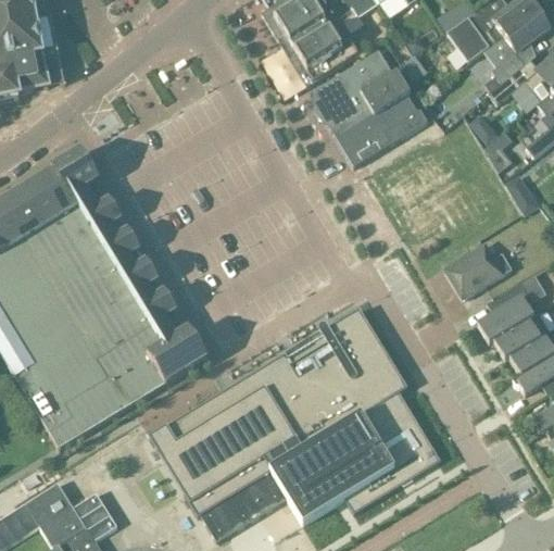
[(20,90),(25,89),(66,80),(51,0),(0,0),(0,98),(21,95),(20,90)]
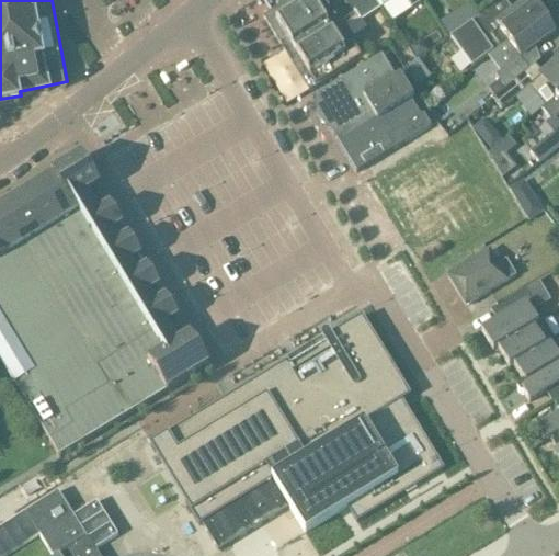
[(343,14),(333,0),(286,0),(265,13),(286,46),(294,42),(295,44),(300,41),(304,45),(321,34),(318,30),(343,14)]
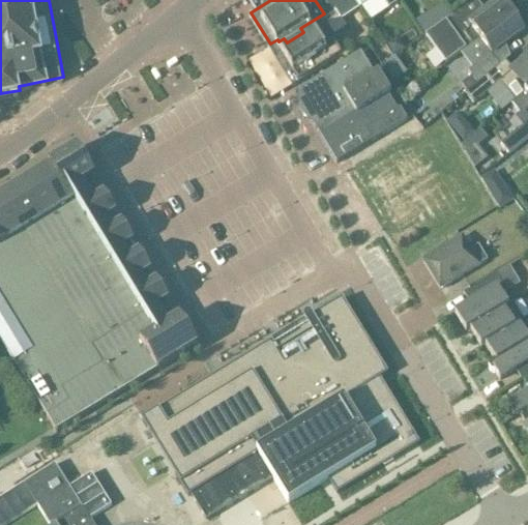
[(315,0),(324,13),(329,21),(331,25),(332,27),(344,20),(342,16),(361,2),(360,0),(315,0)]
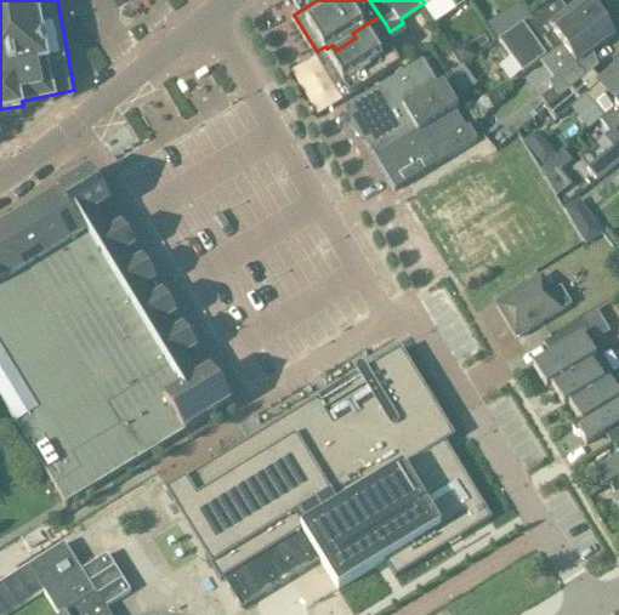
[(497,32),(527,11),(520,0),(489,20),(497,32)]
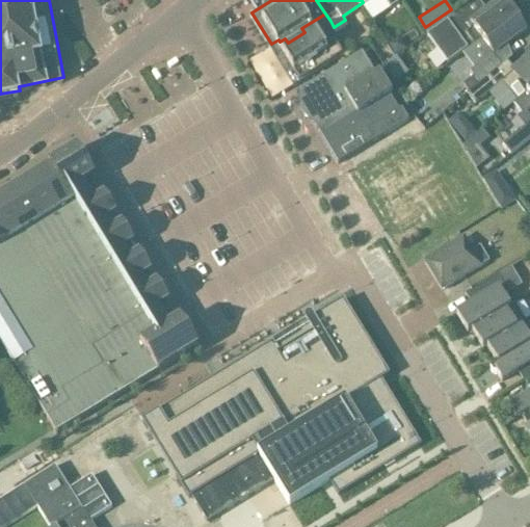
[(514,9),(508,0),(494,0),(482,8),(481,6),(474,11),(468,3),(428,31),(448,59),(468,44),(469,45),(514,9)]
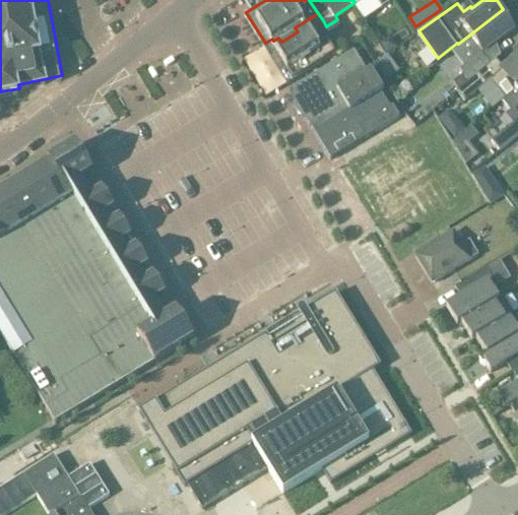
[(503,9),(458,44),(452,48),(463,62),(460,65),(463,70),(453,77),(459,85),(470,75),(496,56),(499,54),(491,44),(515,24),(503,9)]
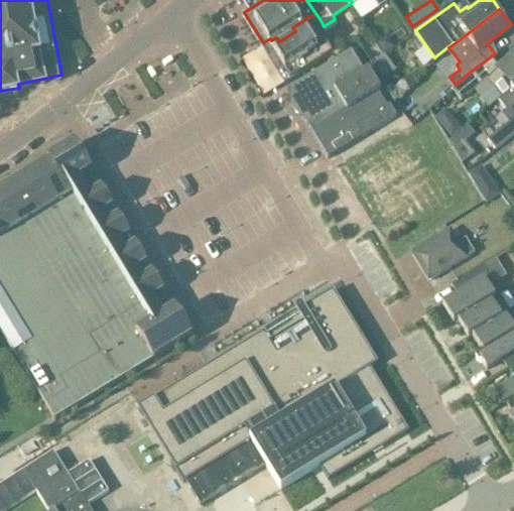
[(320,20),(315,13),(292,27),(295,31),(279,41),(276,37),(271,40),(270,38),(263,42),(286,80),(337,48),(324,26),(323,24),(320,20)]
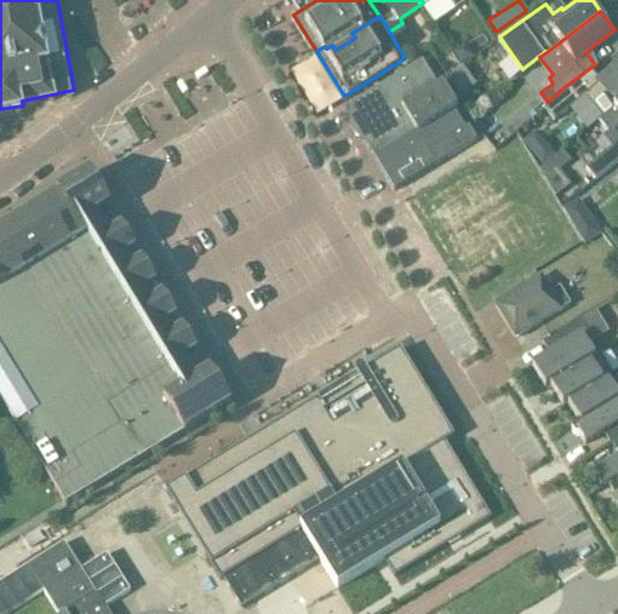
[(464,59),(475,52),(468,40),(456,49),(464,59)]
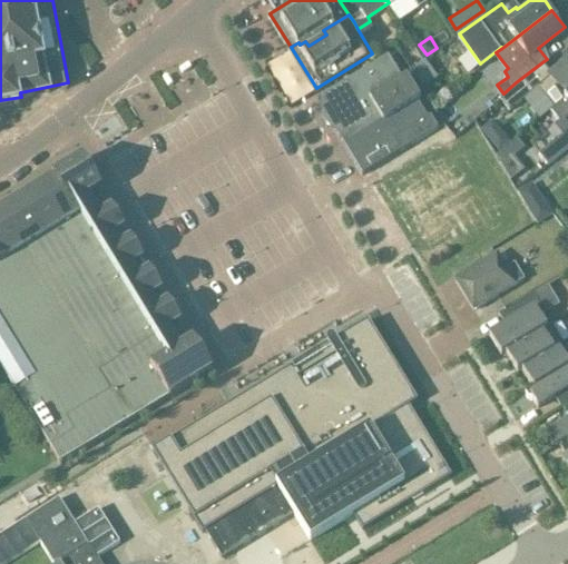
[(415,46),(404,53),(412,67),(424,58),(415,46)]
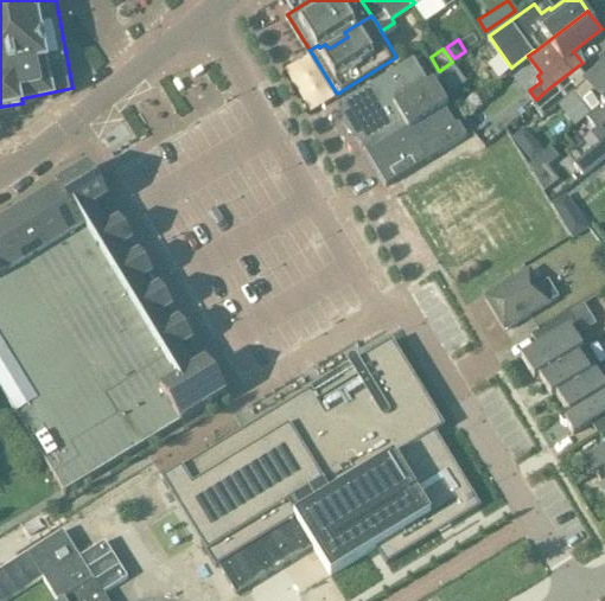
[(344,112),(344,113),(344,114),(344,115),(344,117),(344,119),(345,121),(345,122),(345,123),(346,125),(346,126),(350,130),(355,128),(388,183),(401,174),(469,133),(460,120),(457,122),(446,104),(450,102),(435,78),(431,81),(415,56),(345,100),(345,101),(345,103),(345,104),(344,106),(344,107),(344,108),(344,109),(344,112)]
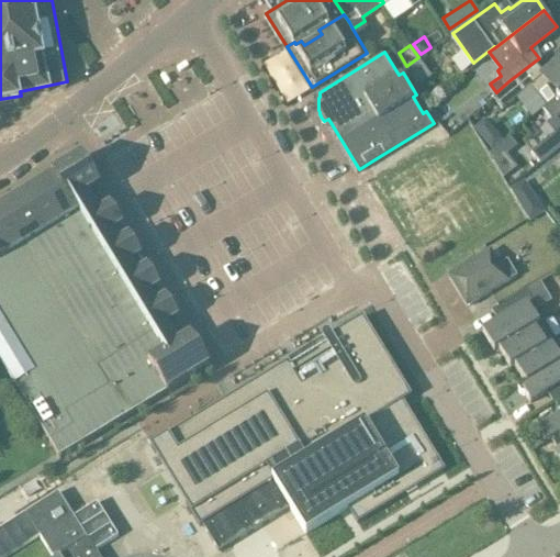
[(526,71),(495,96),(504,106),(518,95),(528,86),(545,106),(559,92),(559,58),(534,80),(526,71)]
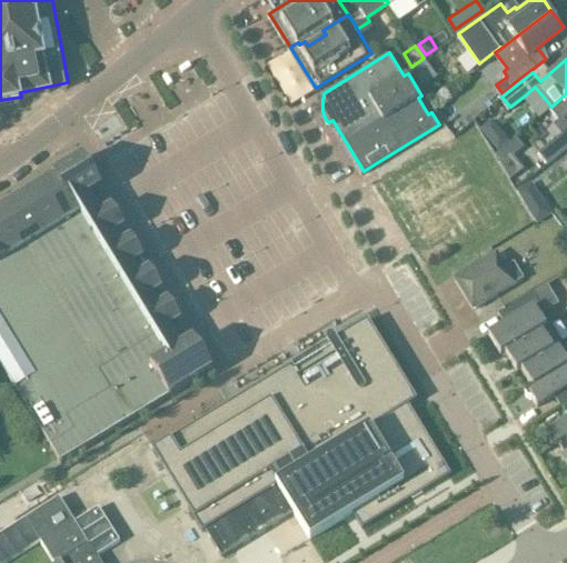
[(566,93),(551,107),(560,118),(566,124),(566,93)]
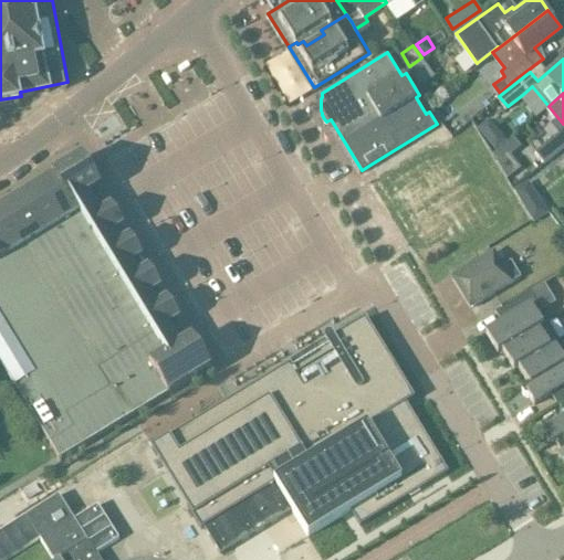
[(545,160),(563,145),(563,131),(562,129),(536,150),(545,160)]
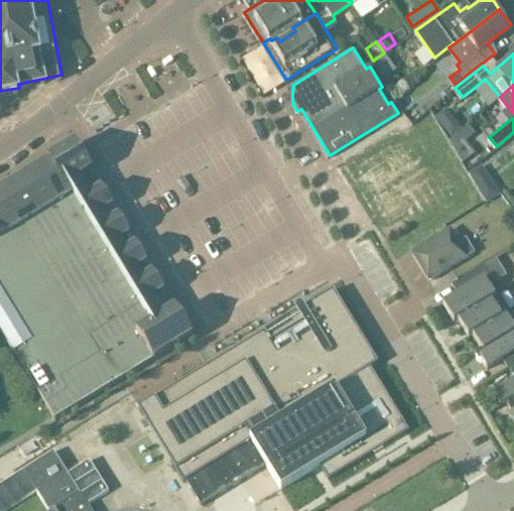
[(344,157),(380,226),(419,205),(428,222),(474,198),(432,119),(386,143),(383,137),(344,157)]
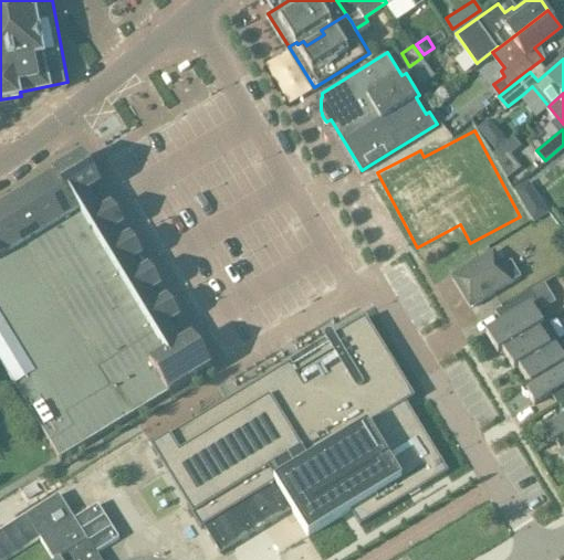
[(79,155),(62,165),(53,170),(54,171),(0,203),(0,354),(44,426),(51,439),(61,454),(207,366),(178,316),(100,185),(103,182),(84,151),(79,155)]
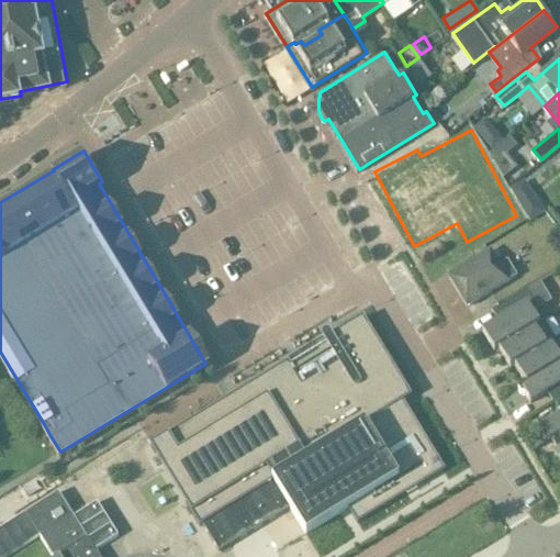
[(545,208),(539,199),(526,208),(532,216),(545,208)]
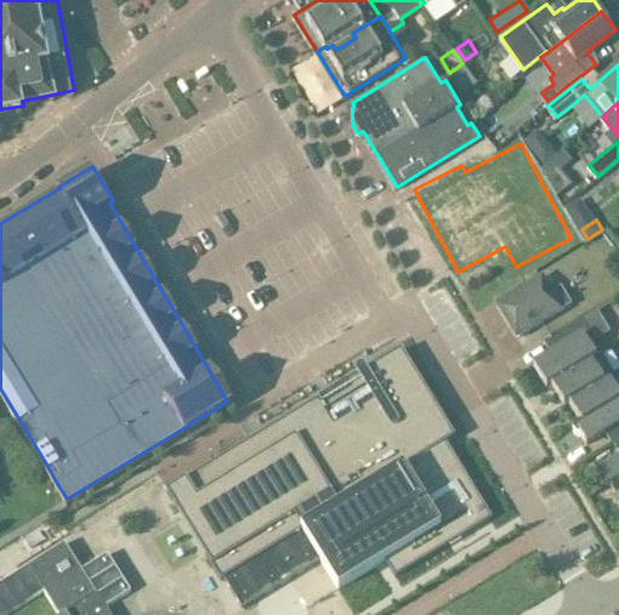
[(544,269),(499,299),(520,331),(573,299),(562,279),(554,285),(544,269)]
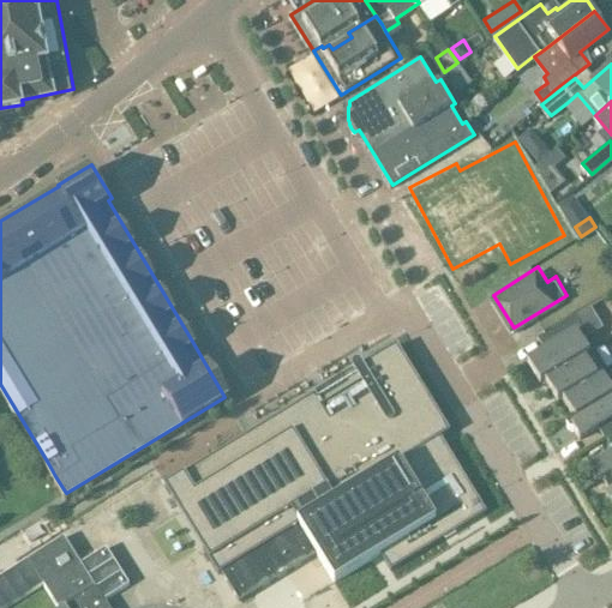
[(528,355),(541,377),(567,362),(591,347),(582,333),(589,330),(577,311),(547,329),(553,341),(528,355)]
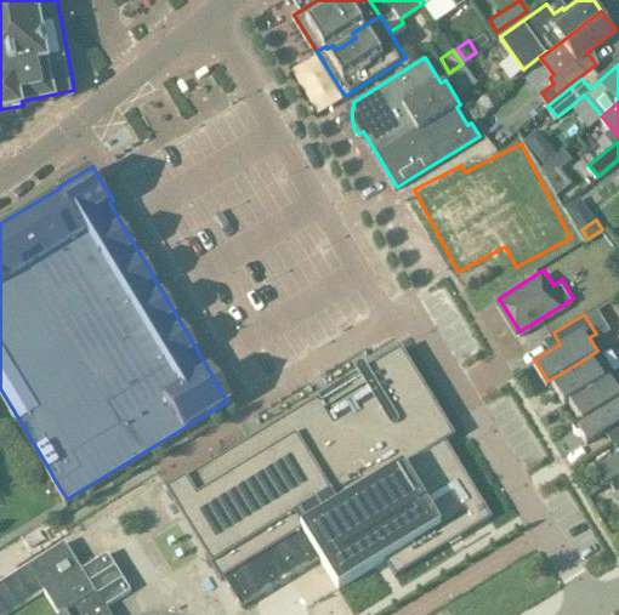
[(321,396),(168,488),(222,578),(226,575),(244,604),(322,557),(340,585),(378,563),(387,557),(397,574),(452,539),(494,514),(447,438),(456,433),(403,346),(319,393),(321,396)]
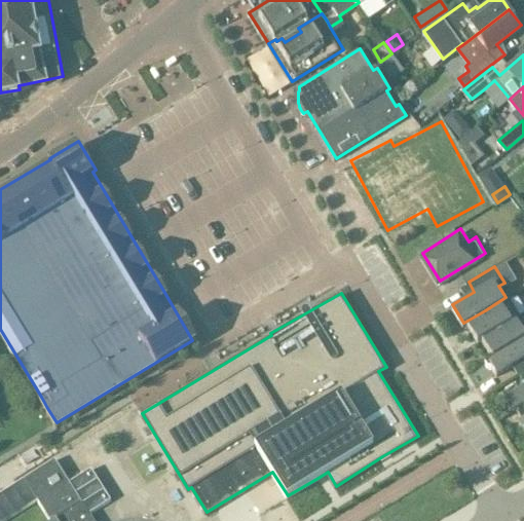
[(510,294),(506,297),(485,310),(463,323),(463,324),(469,321),(479,338),(521,312),(510,294)]
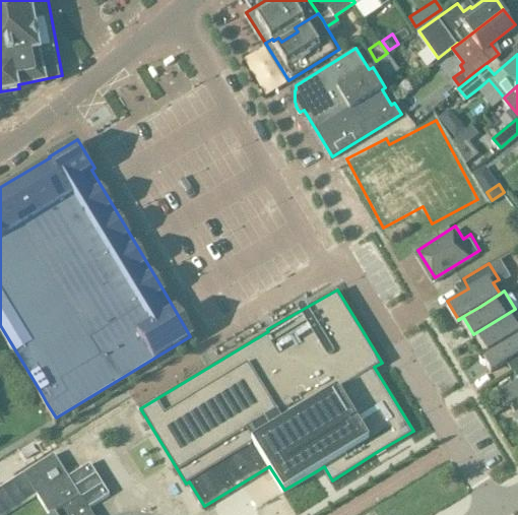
[(517,308),(515,309),(473,334),(473,335),(477,332),(488,349),(517,331),(517,323),(515,320),(517,319),(517,308)]
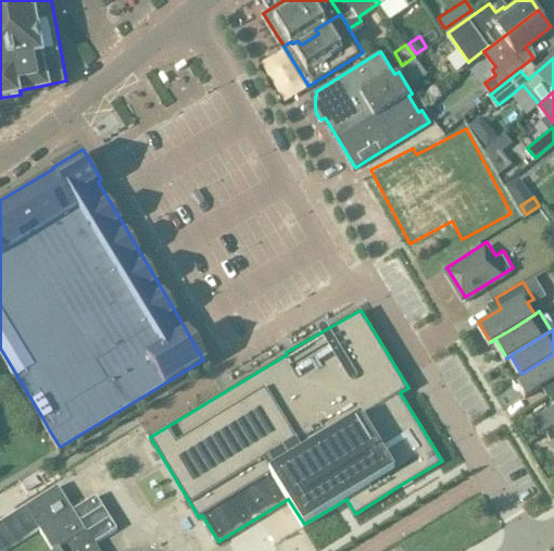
[(553,354),(521,374),(515,377),(514,382),(516,386),(521,387),(521,386),(526,393),(551,378),(553,383),(553,354)]
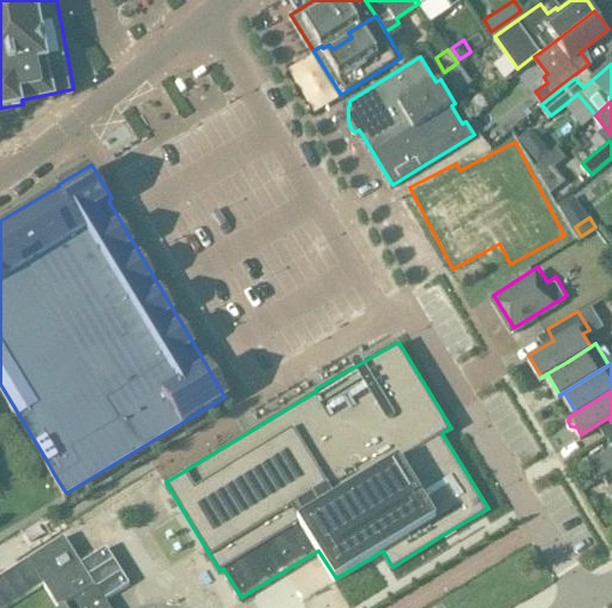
[(611,445),(589,461),(599,477),(606,473),(611,481),(611,485),(610,485),(611,487),(611,445)]
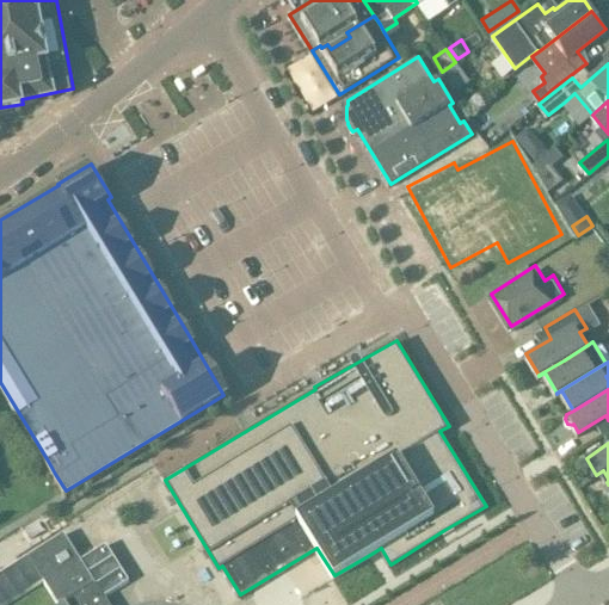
[(66,531),(0,572),(0,604),(1,604),(44,578),(59,600),(65,597),(66,599),(97,580),(66,531)]
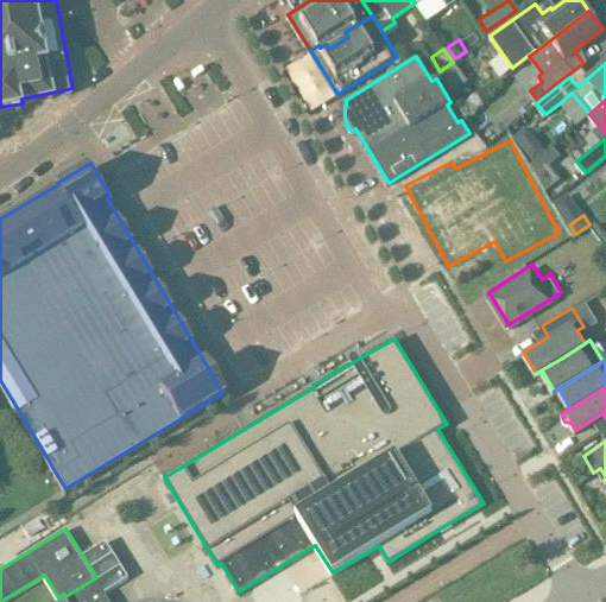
[(107,538),(82,555),(96,577),(96,576),(107,593),(131,577),(107,538)]
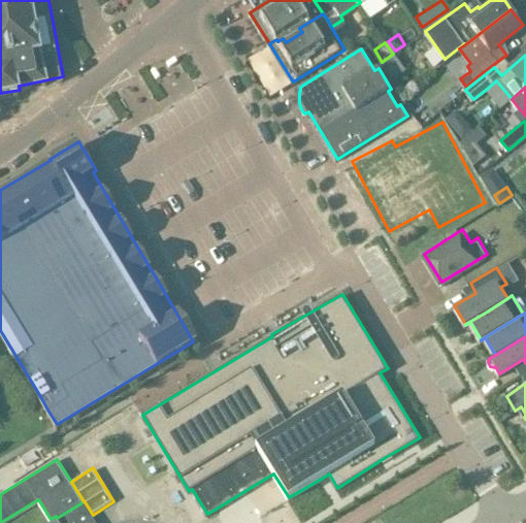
[(57,518),(47,522),(97,522),(93,515),(84,500),(84,501),(57,518)]
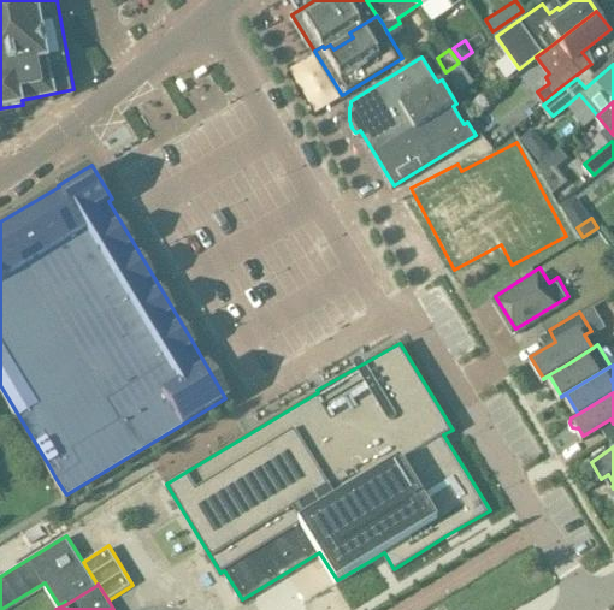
[(253,609),(282,609),(276,598),(253,609)]
